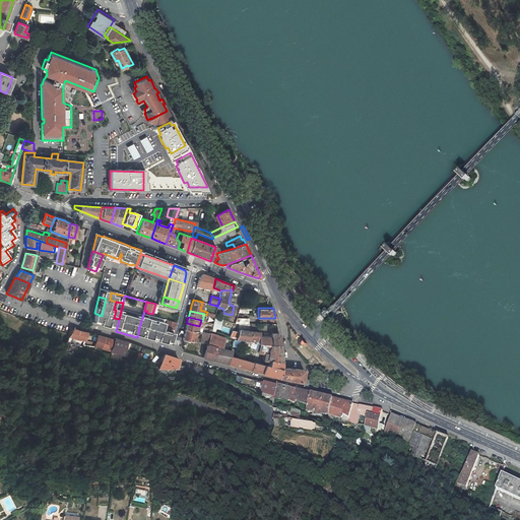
[(215,317),(213,327),(220,329),(223,319),(215,317)]
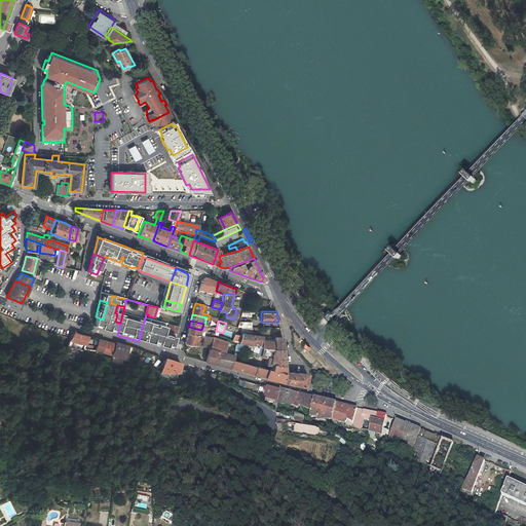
[(166,331),(176,334),(177,331),(178,326),(167,323),(166,331)]
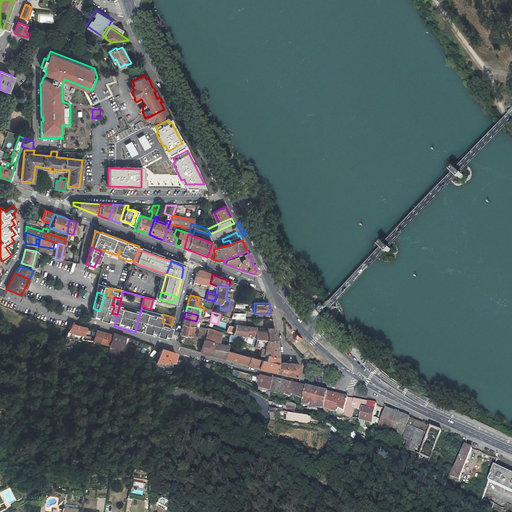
[(139,316),(137,322),(141,323),(138,333),(157,339),(163,341),(168,338),(171,325),(162,322),(139,316)]
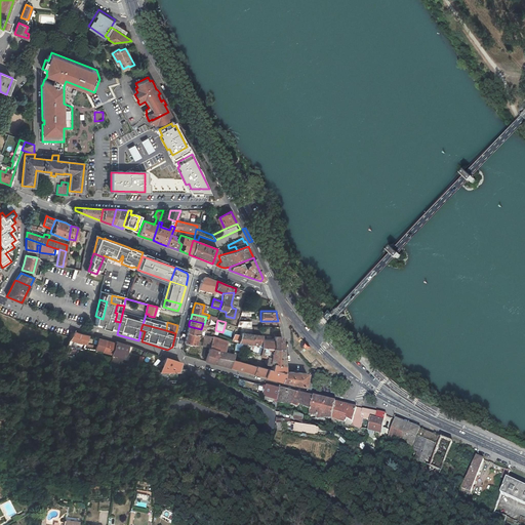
[(201,335),(202,329),(201,329),(189,326),(188,329),(187,332),(197,334),(201,335)]
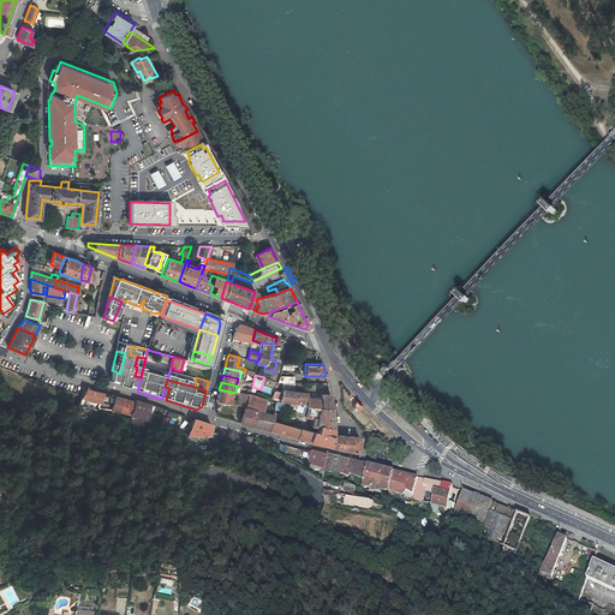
[(97,392),(96,392),(85,388),(82,399),(91,402),(101,402),(103,394),(97,392)]
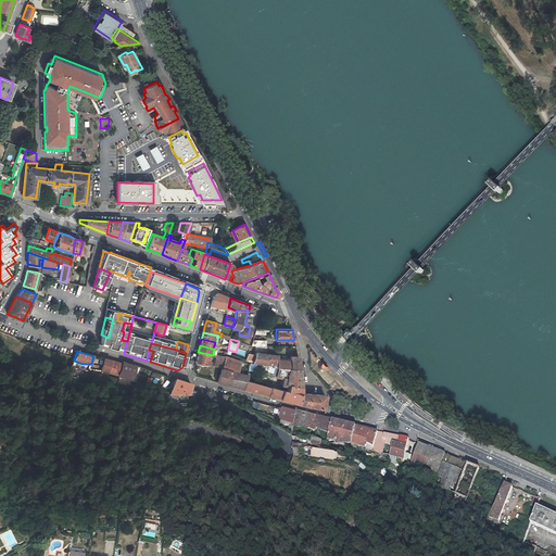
[(198,352),(194,363),(205,365),(209,354),(198,352)]
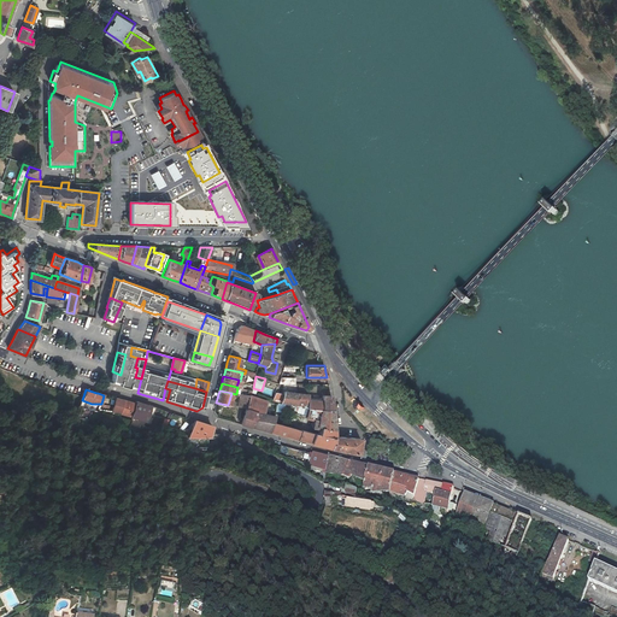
[(276,392),(272,400),(305,406),(305,407),(309,407),(331,410),(331,403),(330,395),(321,394),(319,399),(307,398),(309,393),(299,393),(285,392),(283,394),(276,392)]
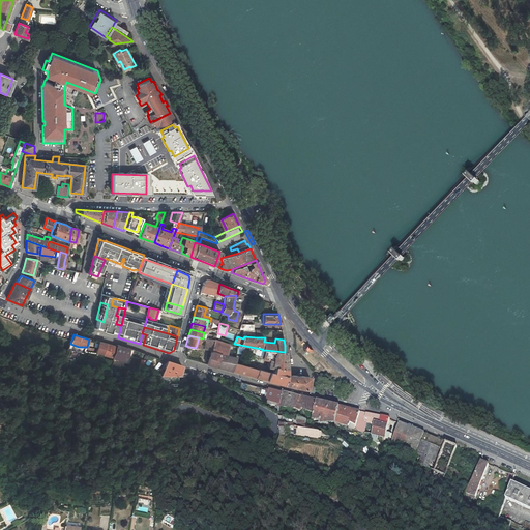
[(206,349),(212,351),(215,341),(212,341),(208,340),(206,349)]
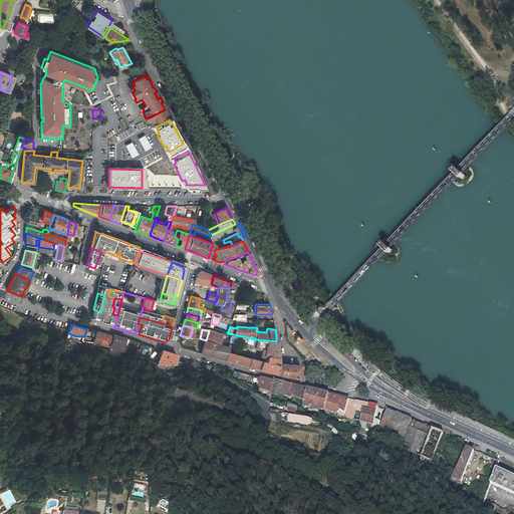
[(224,359),(227,351),(228,346),(219,344),(222,334),(209,330),(206,340),(201,353),(224,359)]
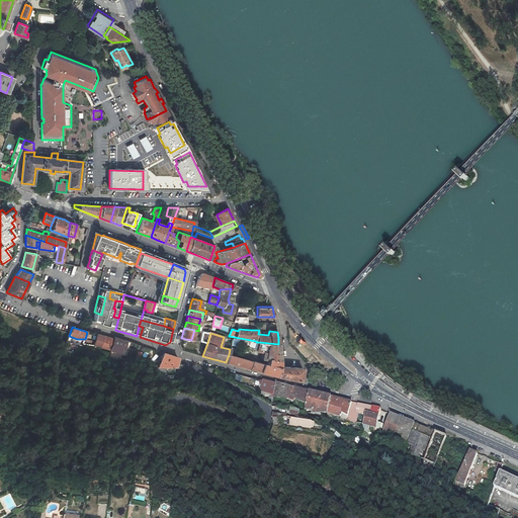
[(97,334),(95,346),(101,347),(103,336),(100,335),(97,334)]
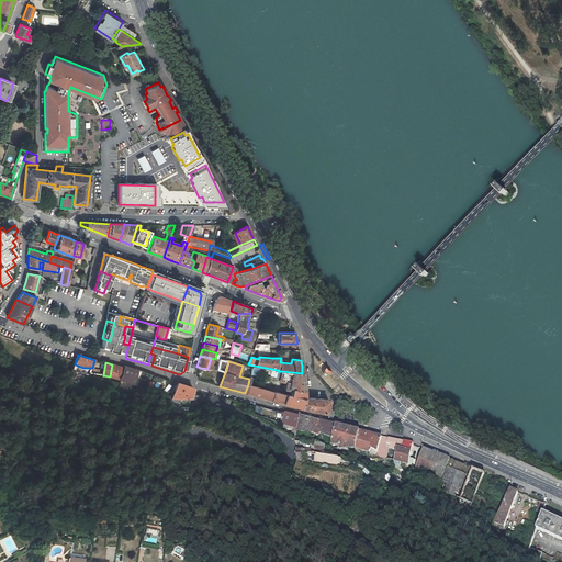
[(119,366),(112,364),(110,377),(122,380),(124,367),(119,366)]
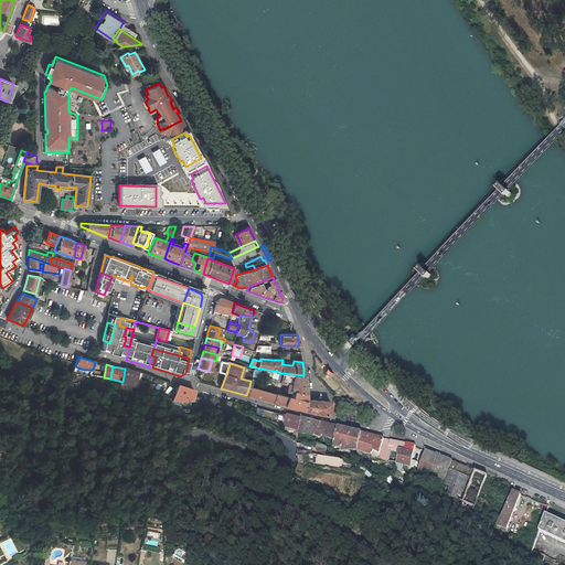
[(125,369),(123,382),(132,384),(132,380),(137,380),(138,371),(135,370),(125,368),(125,369)]
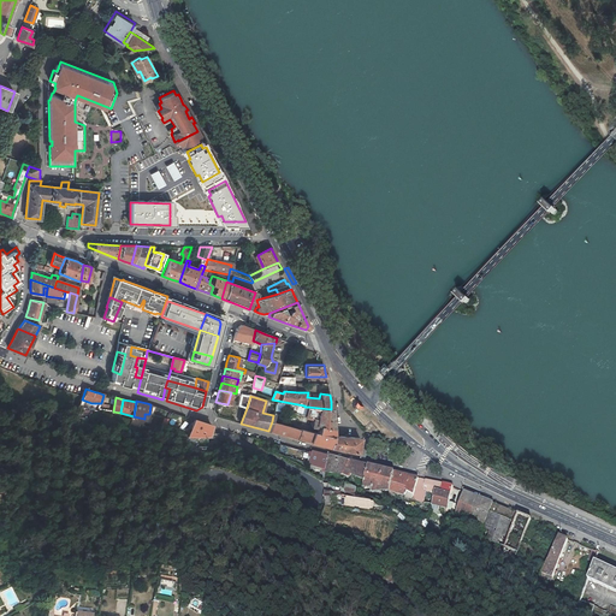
[(332,418),(331,409),(308,407),(306,416),(317,419),(314,427),(318,428),(318,426),(333,428),(332,418)]
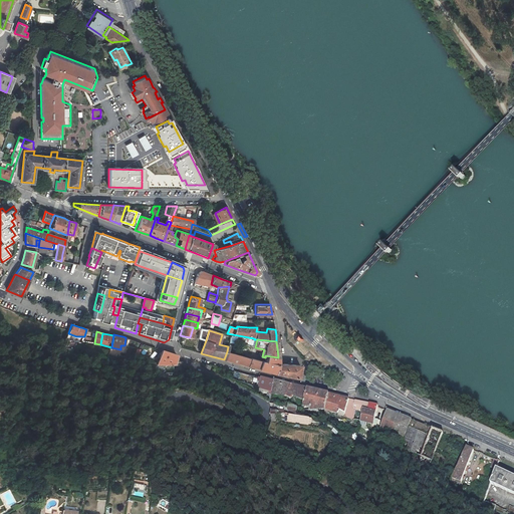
[(177,355),(172,353),(163,350),(159,361),(157,364),(175,364),(177,355)]
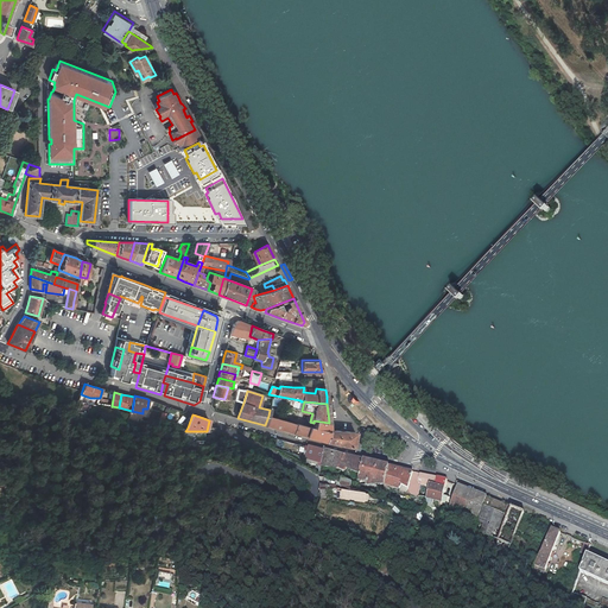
[(265,425),(278,429),(280,419),(268,416),(265,425)]
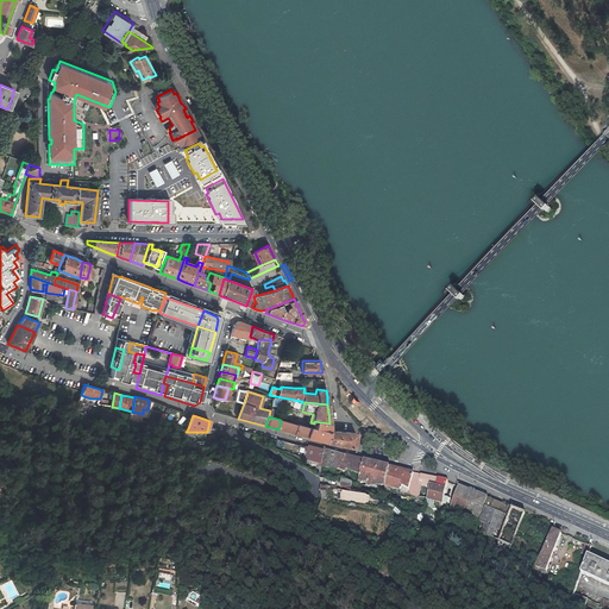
[(278,429),(294,434),(296,425),(281,420),(278,429)]
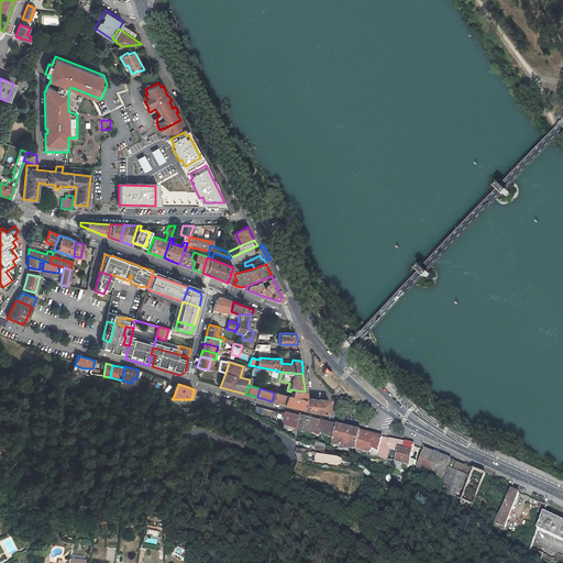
[(283,404),(301,409),(305,397),(305,392),(290,389),(290,392),(290,396),(286,395),(283,404)]
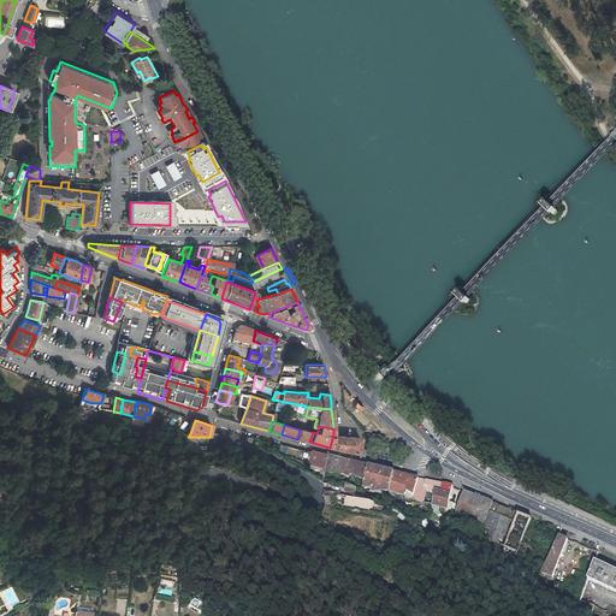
[(309,442),(313,432),(300,430),(297,439),(309,442)]
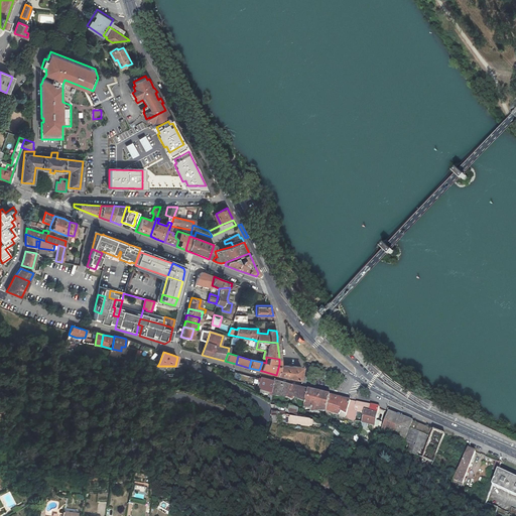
[(277,375),(298,380),(301,367),(289,365),(279,364),(276,375),(277,375)]
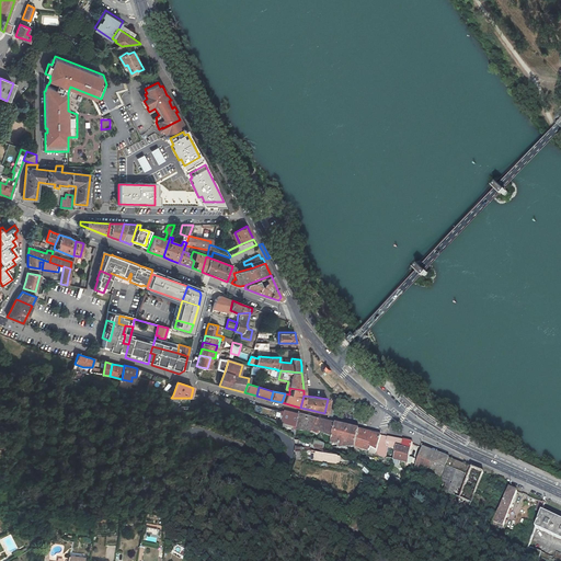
[(296,430),(299,416),(285,413),(282,424),(295,427),(294,432),(292,431),(290,434),(295,437),(296,430)]
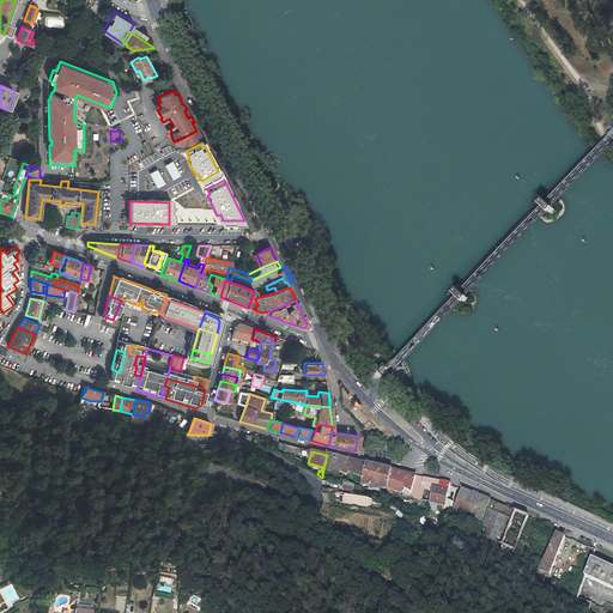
[(327,454),(327,455),(323,469),(341,472),(343,471),(363,478),(368,463),(338,456),(327,454)]
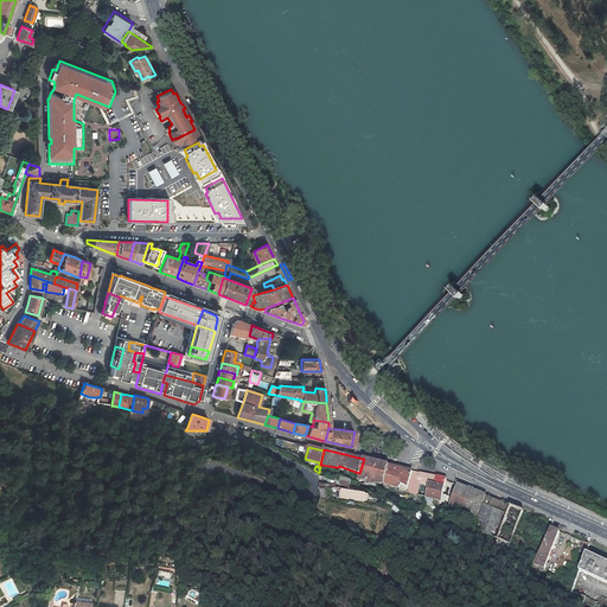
[(390,466),(364,459),(359,473),(357,479),(364,480),(364,484),(384,484),(384,483),(390,466)]
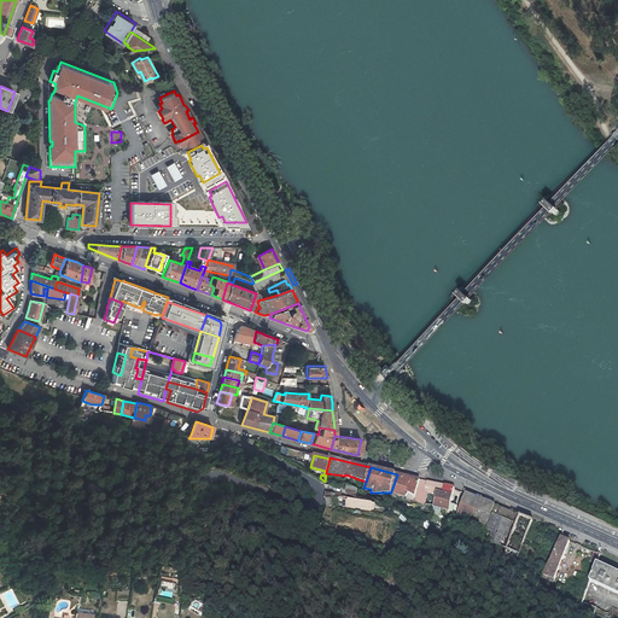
[(420,481),(397,474),(391,491),(406,496),(407,496),(408,495),(408,494),(415,497),(420,481)]
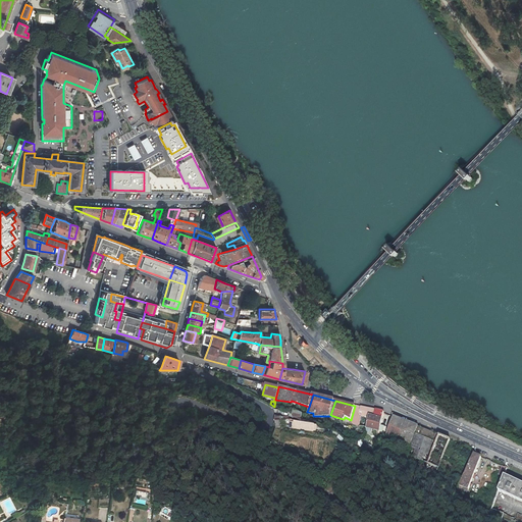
[(383,413),(355,406),(351,420),(351,422),(351,423),(352,424),(358,426),(361,416),(369,418),(369,417),(381,419),(383,413)]
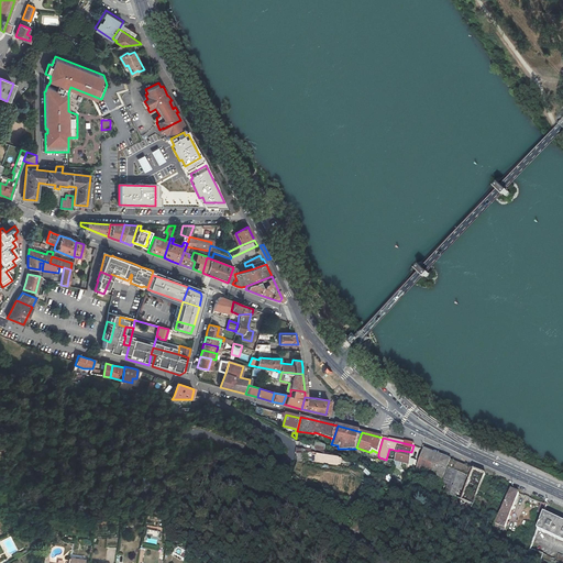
[(410,462),(411,452),(398,450),(398,451),(395,461),(409,465),(408,470),(414,471),(416,463),(410,462)]
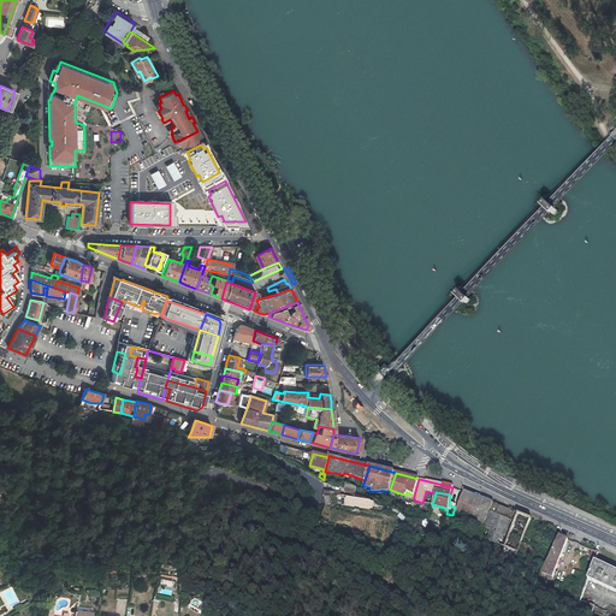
[(474,549),(498,560),(517,514),(465,492),(456,515),(484,526),(474,549)]
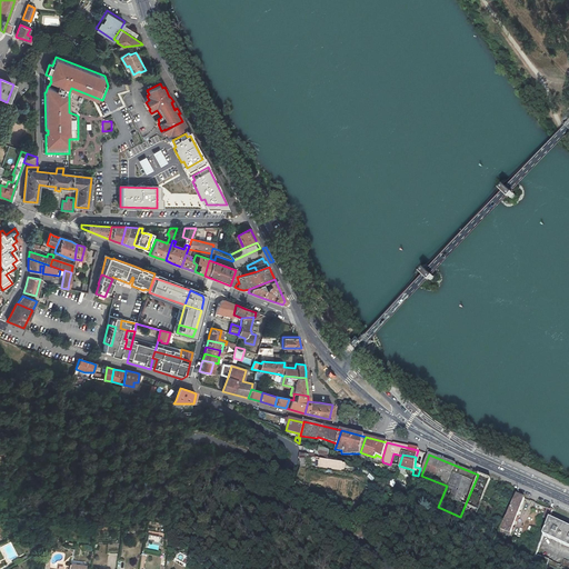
[(325,466),(323,469),(340,472),(342,466),(331,462),(330,467),(325,466)]
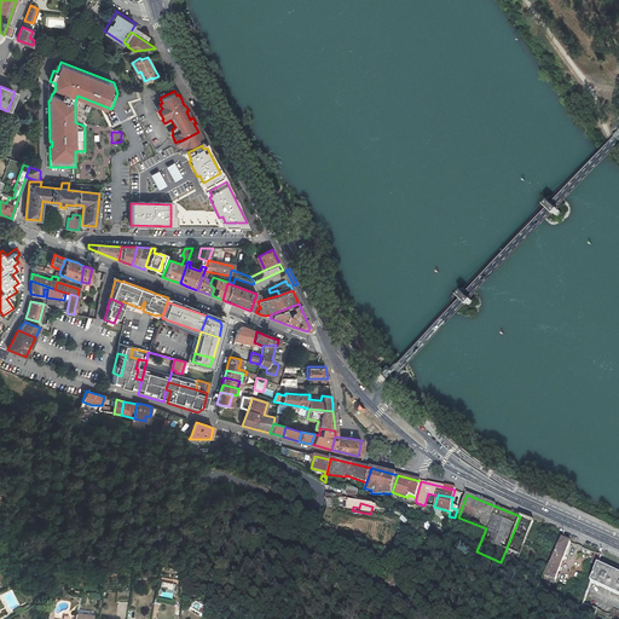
[(534,522),(520,516),(501,562),(515,568),(520,555),(534,565),(539,553),(525,545),(534,522)]
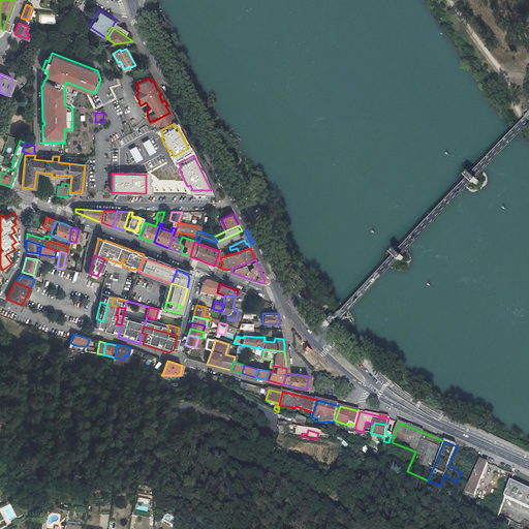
[(467,492),(473,495),(488,464),(480,461),(471,483),(464,493),(463,497),(465,498),(466,496),(467,492)]
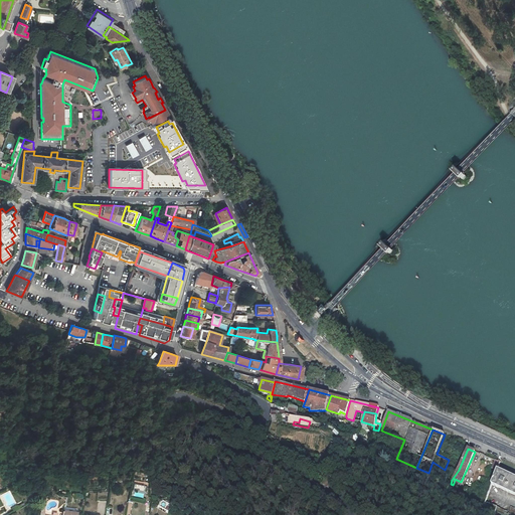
[(500,462),(496,460),(492,468),(497,470),(500,462)]
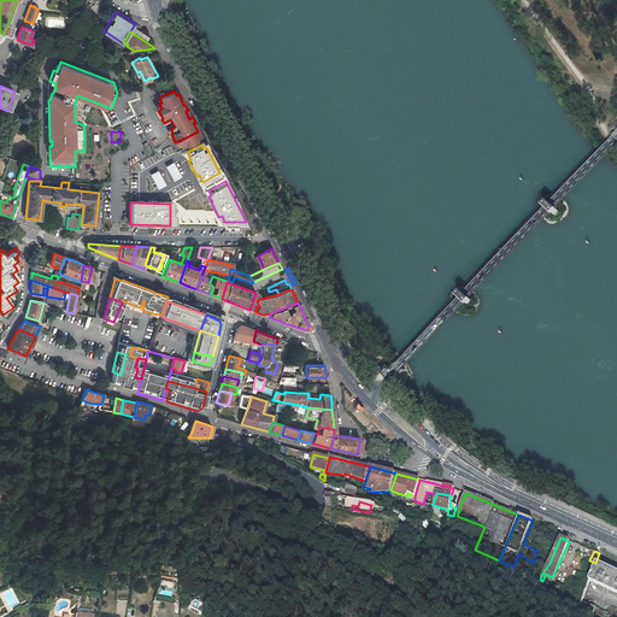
[(616,597),(616,574),(595,564),(587,583),(616,597)]
